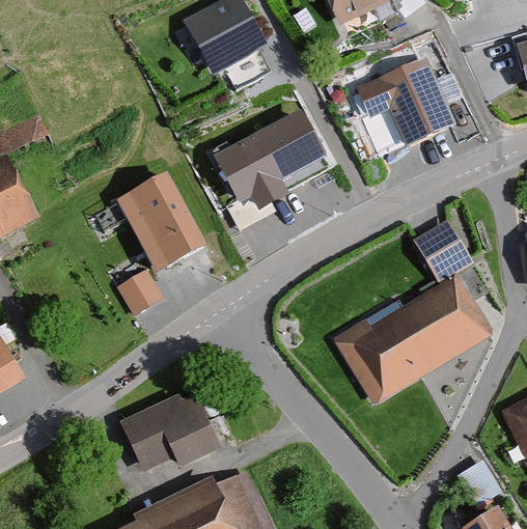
[(250,43),(257,38),(234,0),(224,0),(188,21),(213,64),(218,62),(232,87),(266,68),(250,43)]
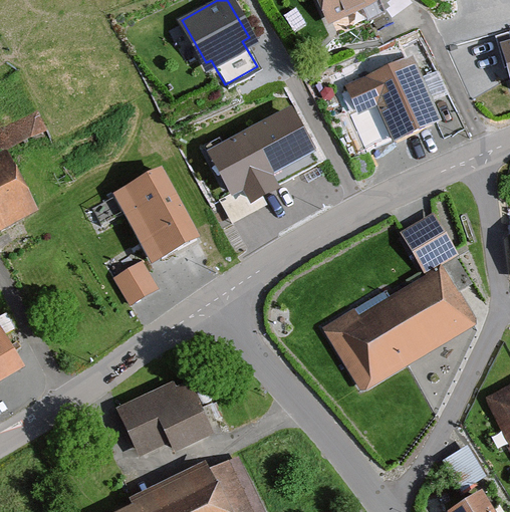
[(318,0),(329,24),(380,0),(318,0)]
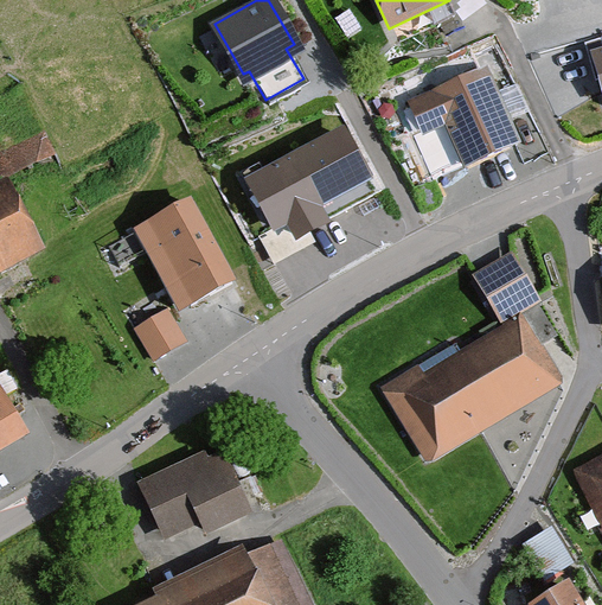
[(601,42),(584,46),(597,95),(601,93),(601,42)]
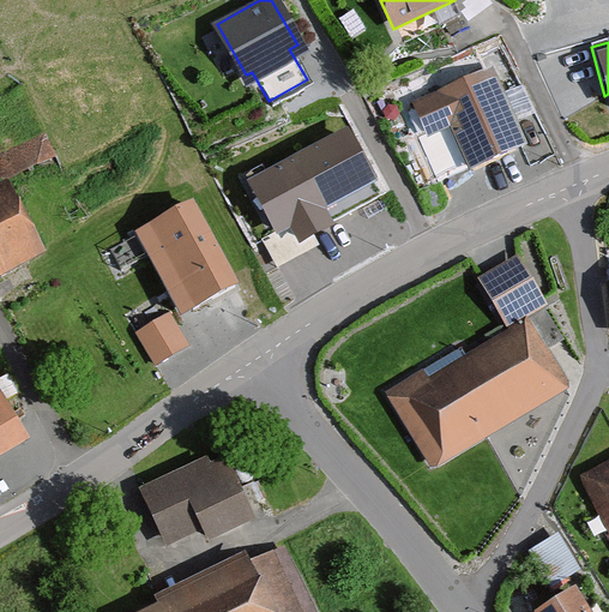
[(490,64),(410,101),(426,135),(450,124),(471,171),(528,144),(490,64)]
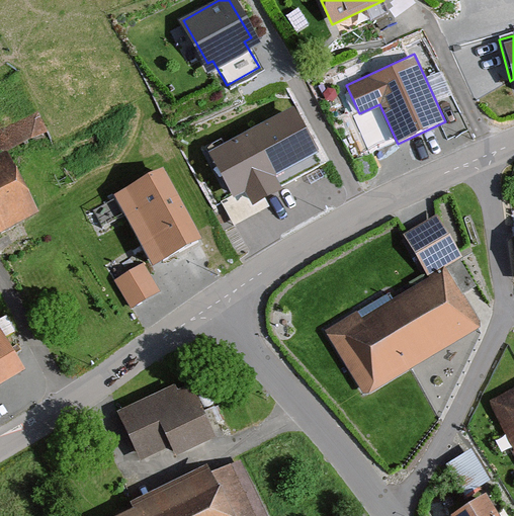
[(290,109),(209,152),(230,191),(219,197),(231,221),(263,204),(258,194),(274,185),(267,171),(311,149),(290,109)]
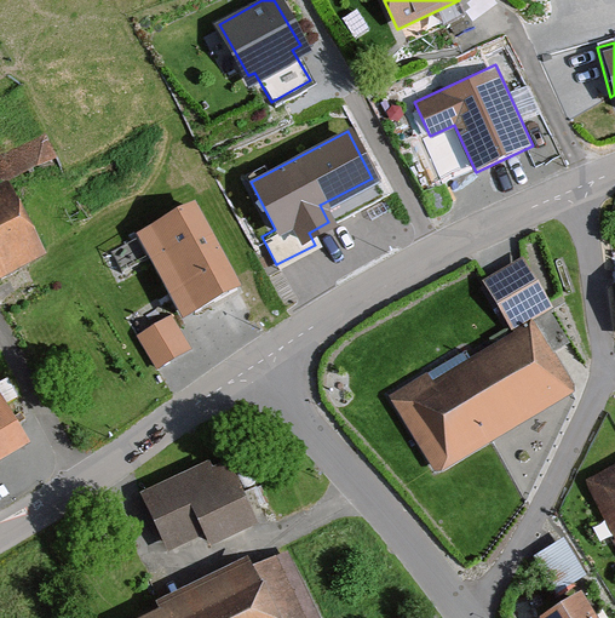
[(21,169),(52,156),(45,133),(12,146),(21,169)]
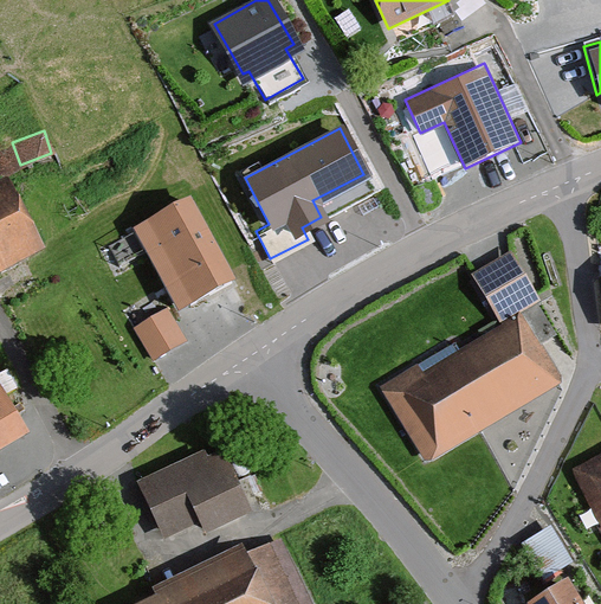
[(0,276),(53,250),(14,173),(0,180),(0,276)]
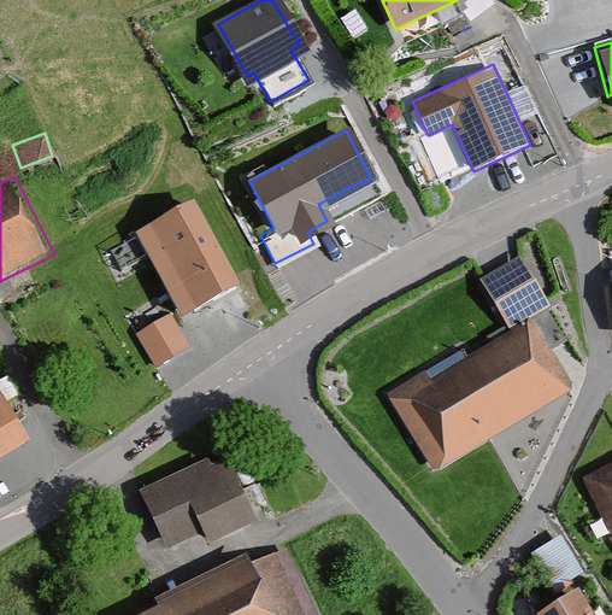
[(230,282),(187,204),(140,229),(183,308),(230,282)]
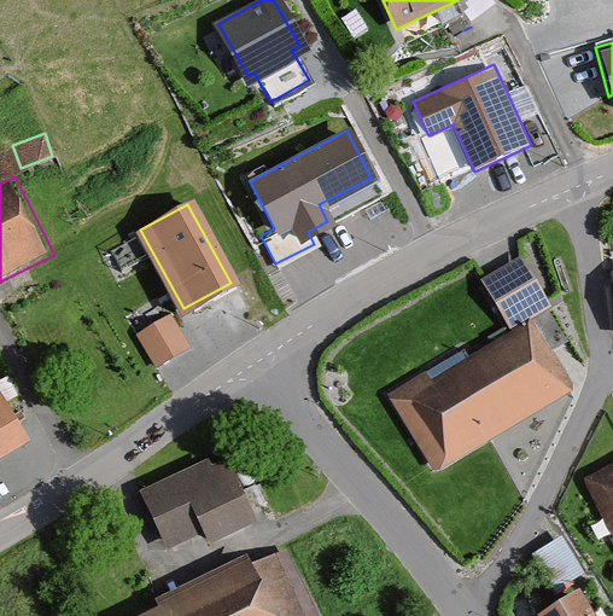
[(425,367),(384,391),(431,472),(574,389),(535,320),(554,308),(523,254),(482,278),(514,333),(432,382),(425,367)]
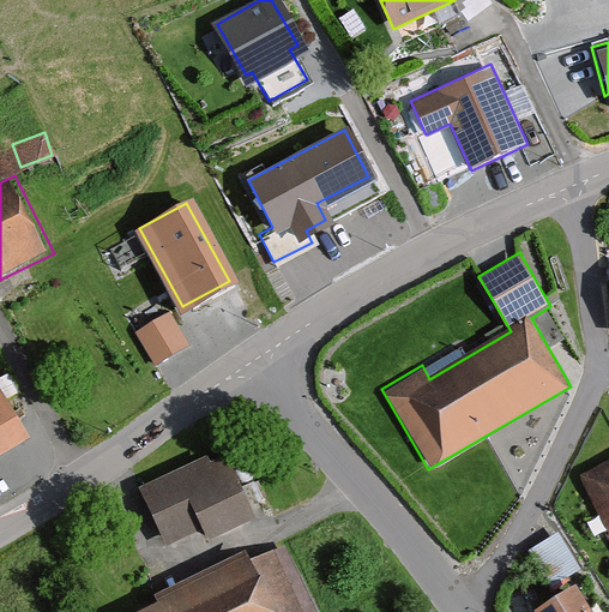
[(181,341),(164,313),(134,331),(152,359),(181,341)]
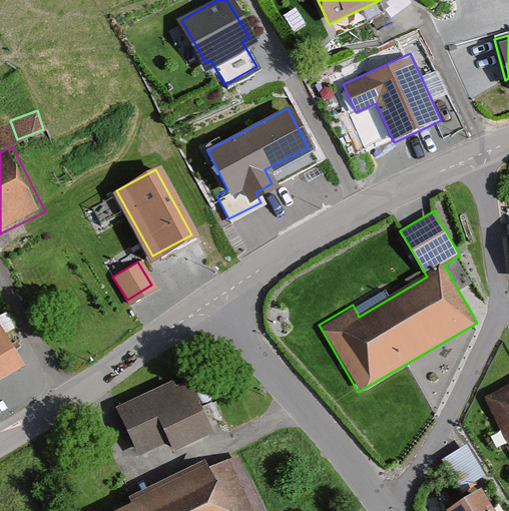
[(0,384),(29,367),(0,319),(0,384)]
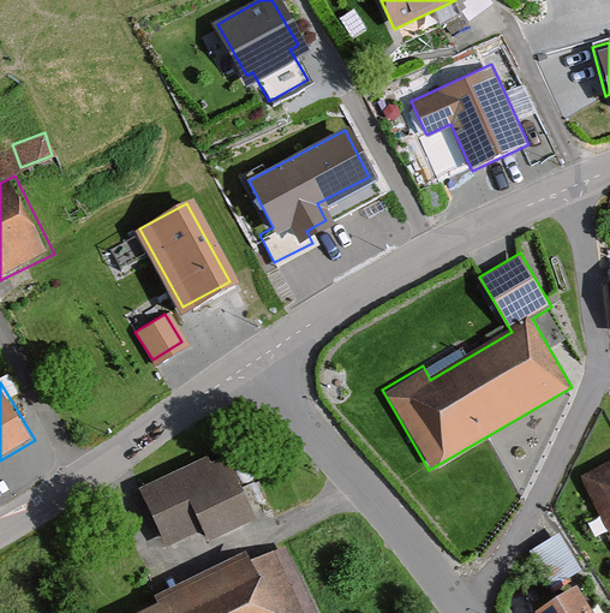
[(142,482),(168,545),(199,531),(203,540),(255,517),(225,447),(142,482)]
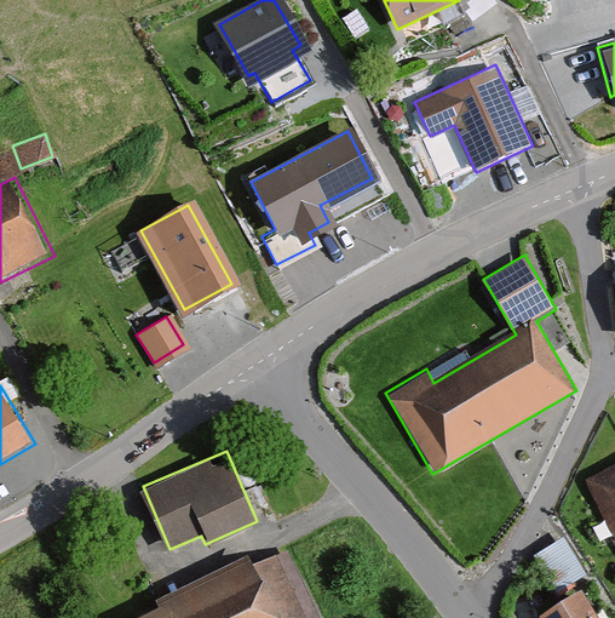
[(614,461),(584,479),(614,536),(614,461)]
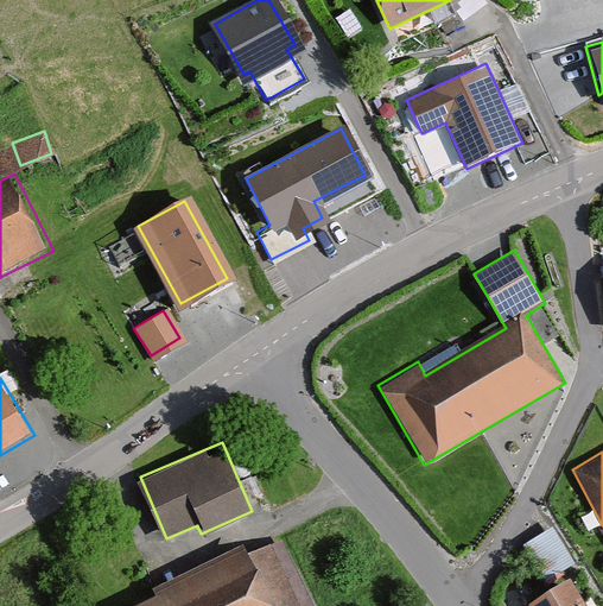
[(548,526),(524,542),(545,576),(571,561),(548,526)]
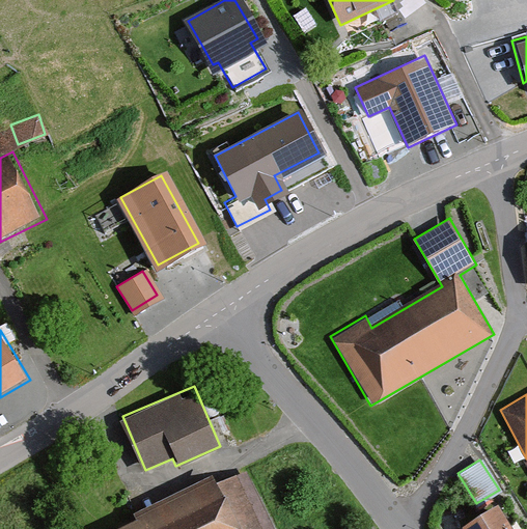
[(126,528),(270,528),(242,472),(126,528)]
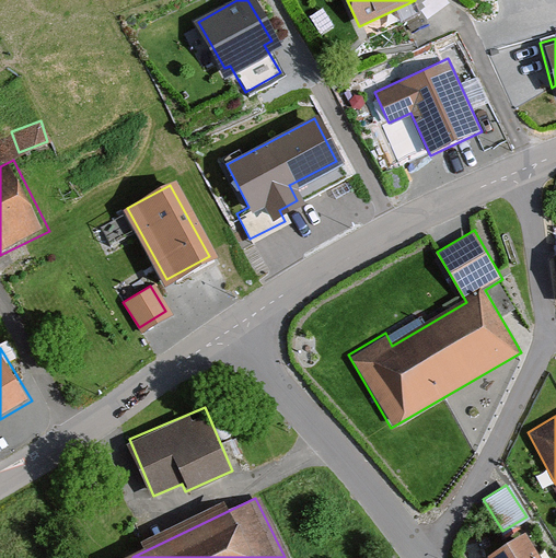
[(544,557),(529,532),(486,557),(544,557)]
